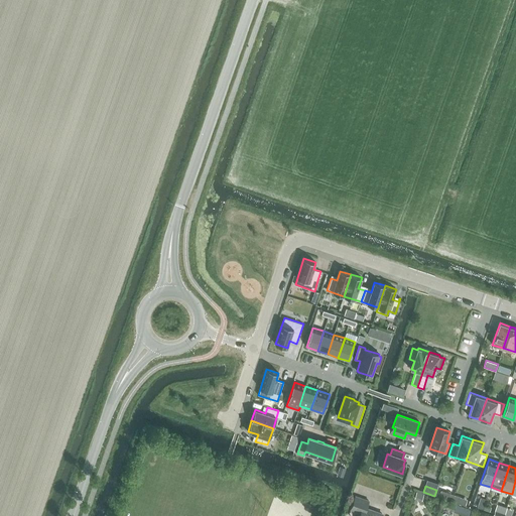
[(454,495),(452,501),(459,503),(461,497),(454,495)]
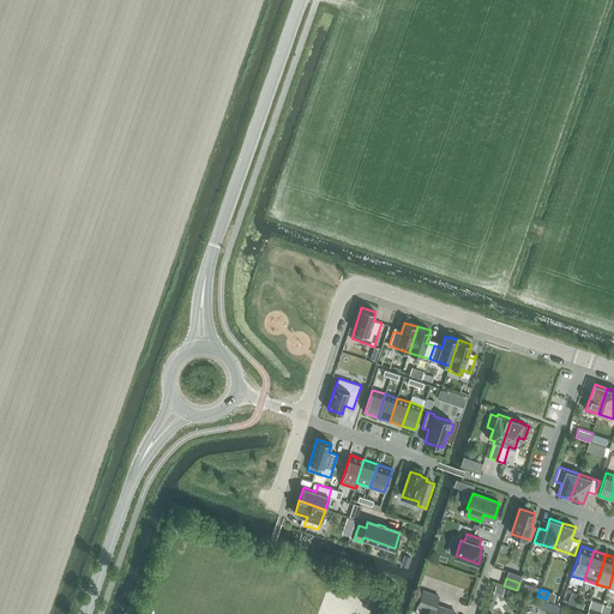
[(429,611),(428,613),(455,613),(456,613),(437,606),(439,596),(423,591),(419,607),(429,611)]
